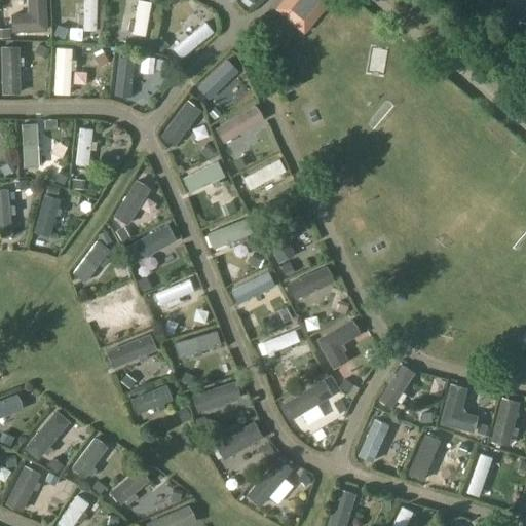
[(27,0),(28,14),(10,15),(11,32),(45,30),(43,0),(27,0)]
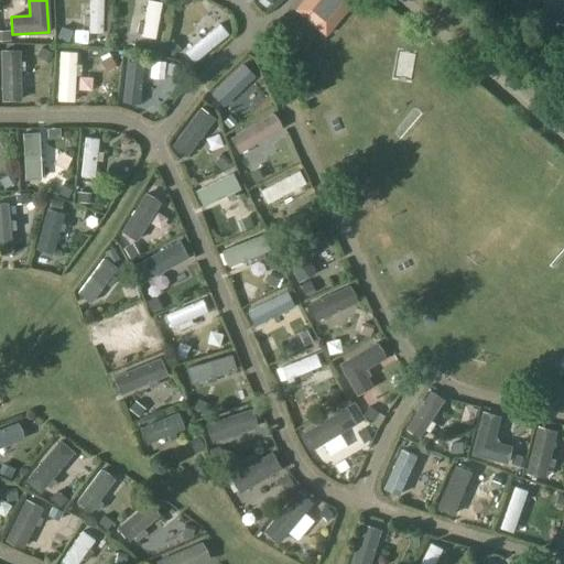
[(304,0),(297,9),(326,33),(354,0),(304,0)]
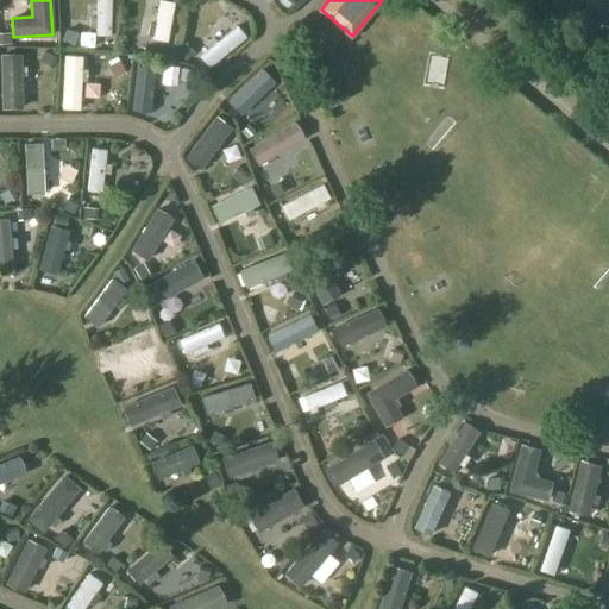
[(608,0),(591,0),(582,12),(608,36),(608,0)]
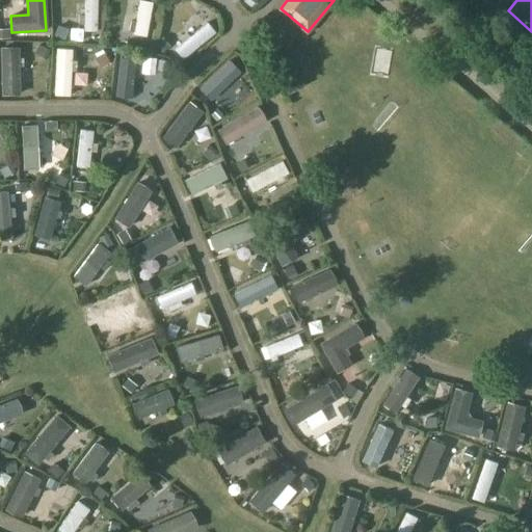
[(98,8),(84,8),(83,49),(97,50),(98,8)]
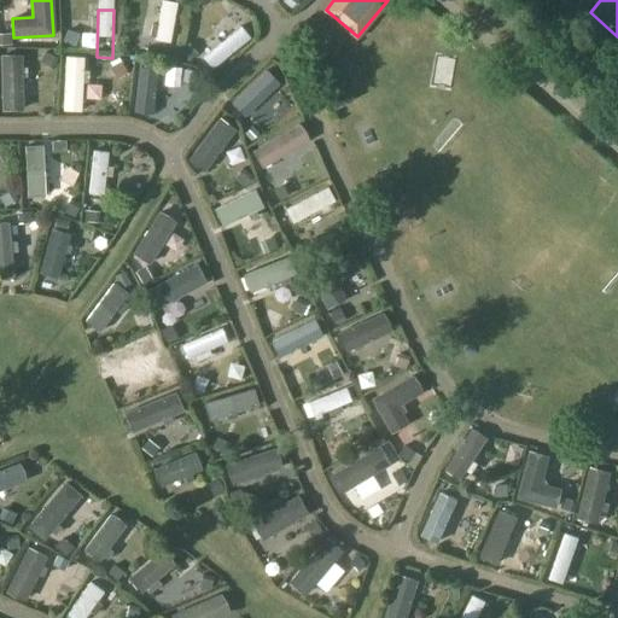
[(170,63),(179,24),(163,21),(156,60),(170,63)]
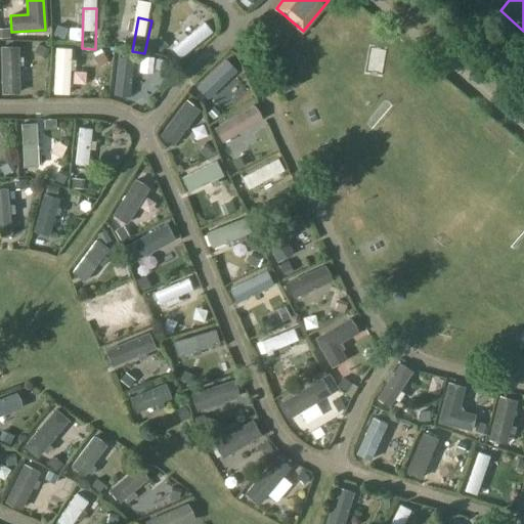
[(202,38),(174,69),(184,78),(212,47),(202,38)]
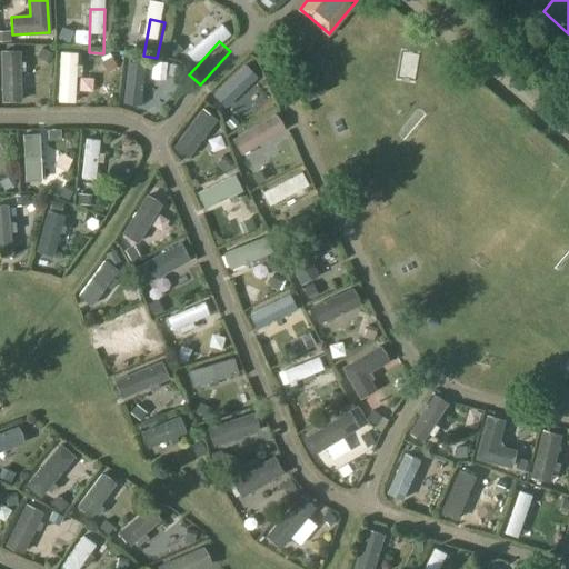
[(19,53),(1,53),(2,103),(20,102),(19,53)]
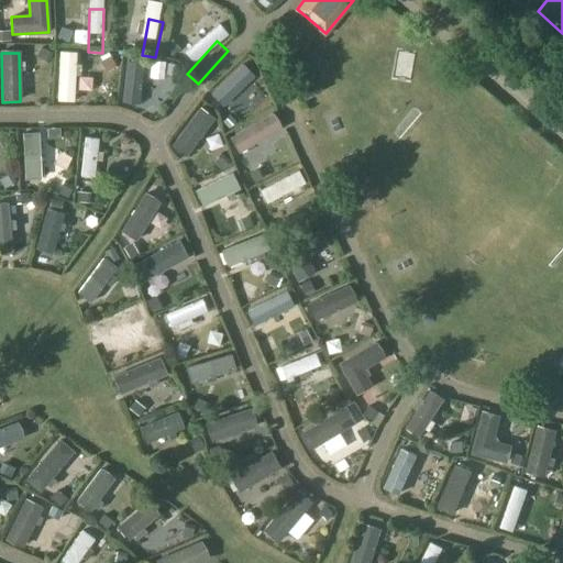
[(254,79),(243,67),(211,97),(223,109),(254,79)]
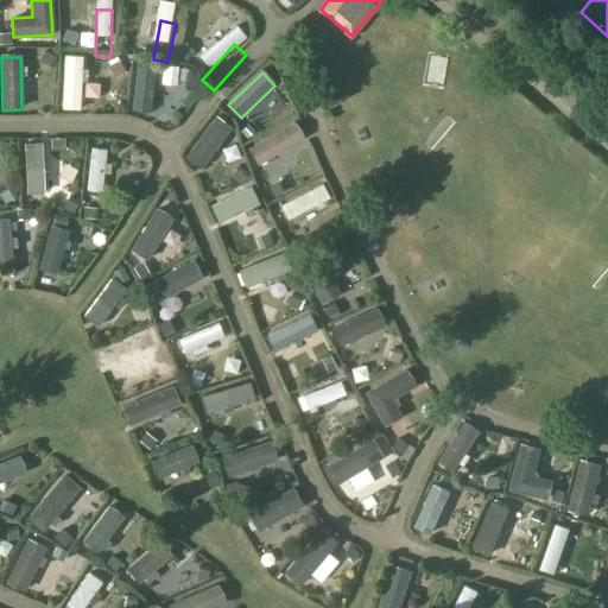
[(295,126),(248,153),(258,169),(304,141),(295,126)]
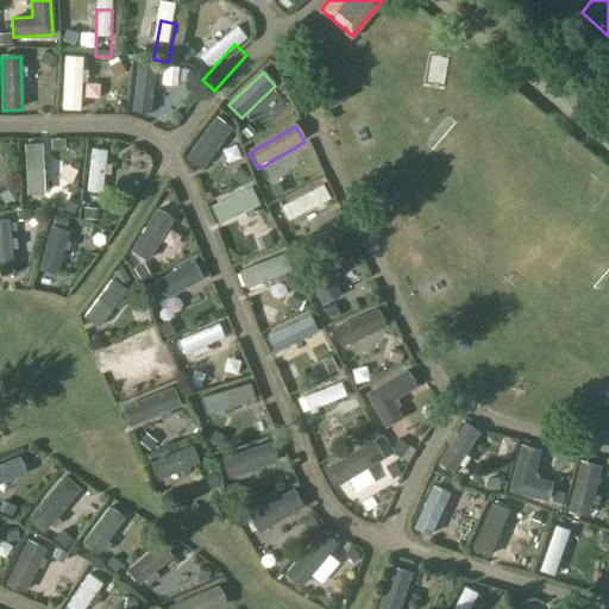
[(61,161),(25,163),(27,217),(52,215),(52,195),(62,194),(61,161)]
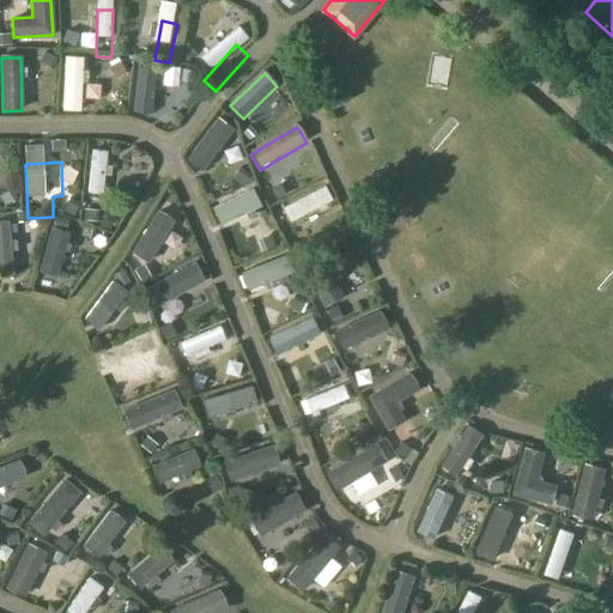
[(91,169),(90,214),(107,214),(108,170),(91,169)]
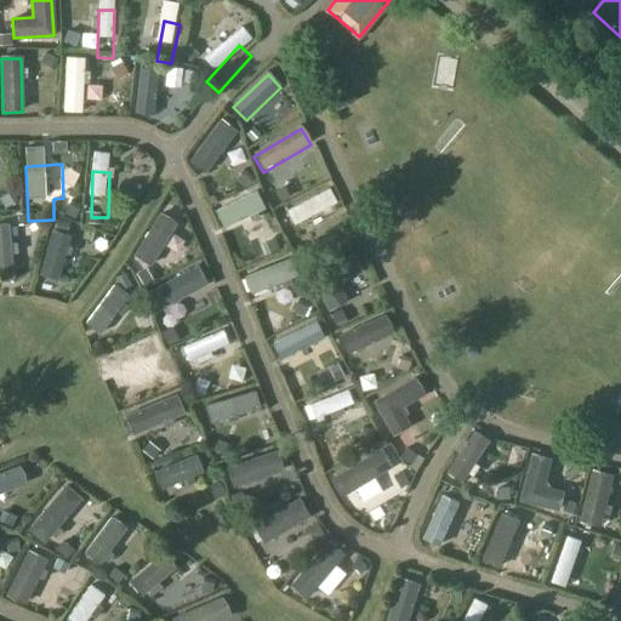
[(216,231),(226,250),(240,243),(243,248),(269,234),(257,210),(216,231)]
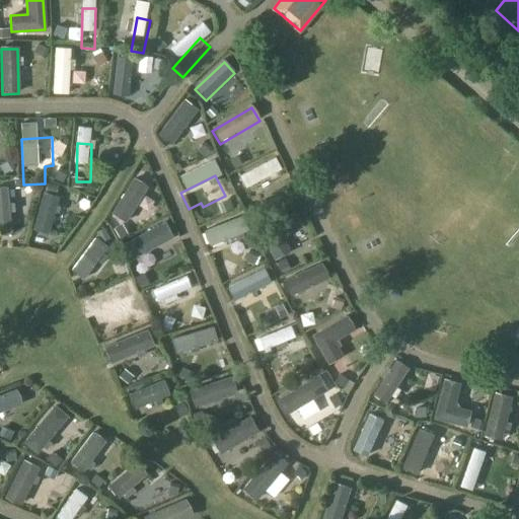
[(240,191),(246,204),(283,189),(278,175),(240,191)]
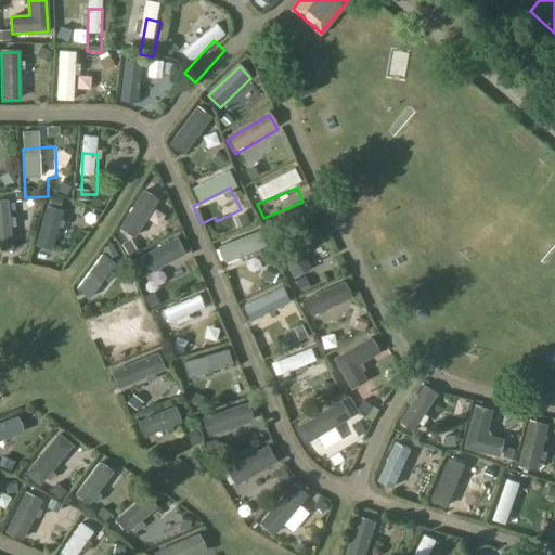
[(0,249),(12,248),(8,201),(0,202),(0,249)]
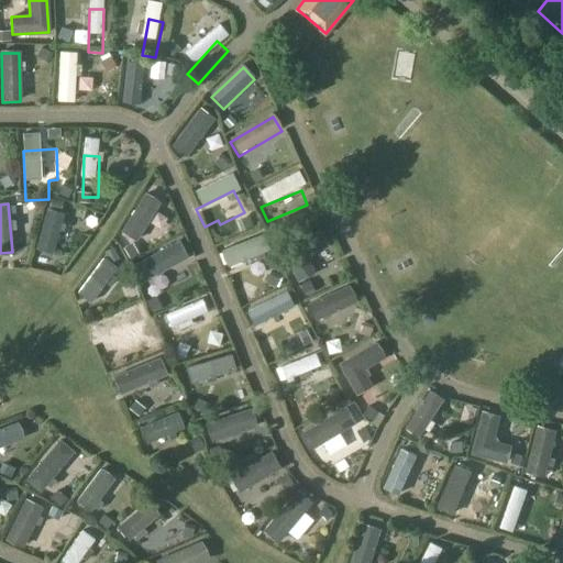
[(305,256),(327,246),(320,230),(283,247),(298,280),(313,274),(305,256)]
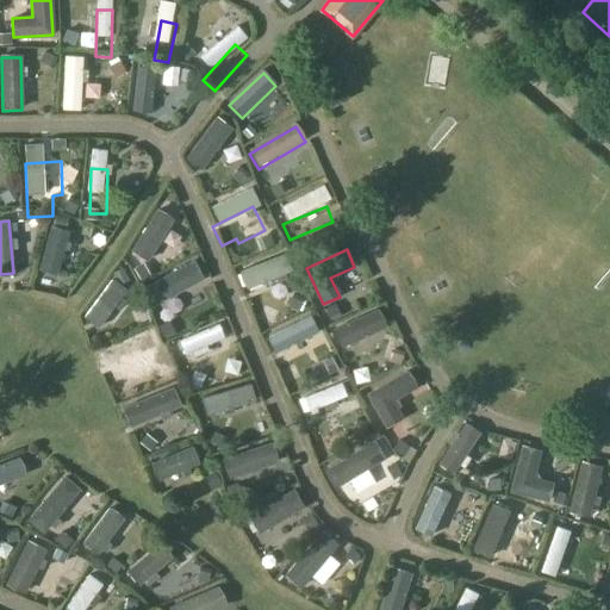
[(193,261),(145,287),(155,305),(203,279),(193,261)]
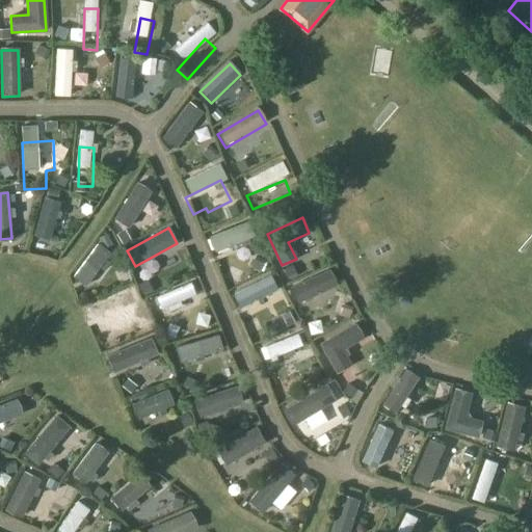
[(57,255),(60,232),(42,229),(37,251),(57,255)]
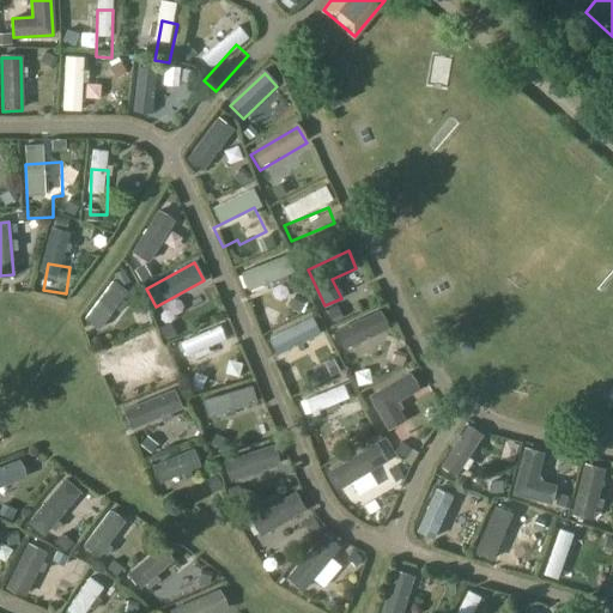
[(167,339),(210,316),(194,287),(151,310),(167,339)]
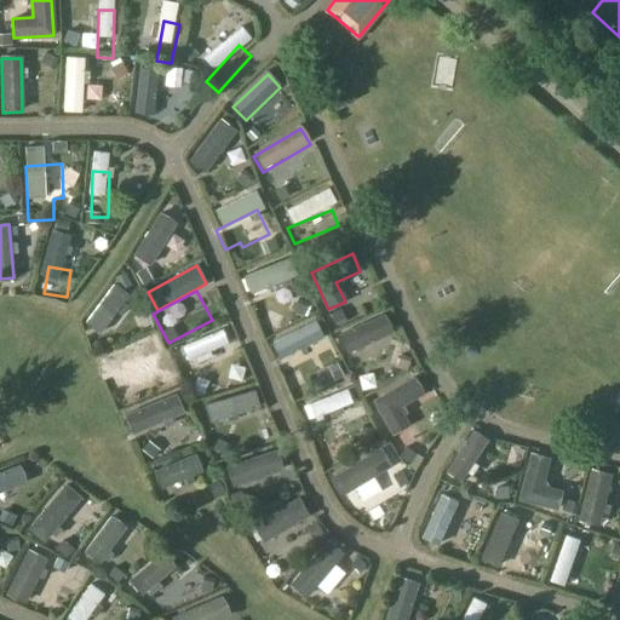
[(274,291),(250,300),(254,313),(279,303),(274,291)]
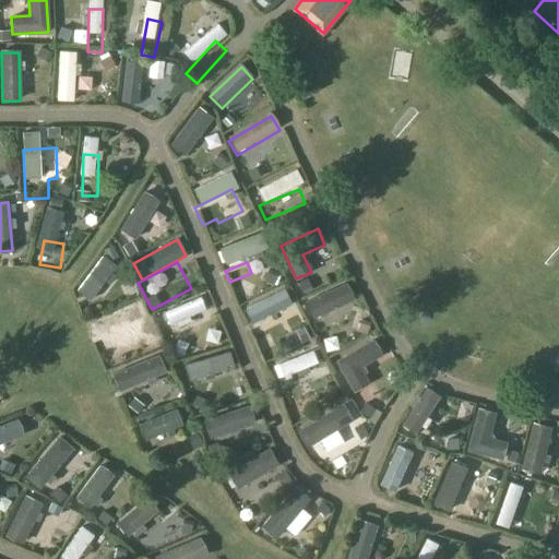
[(98,319),(116,284),(99,276),(83,311),(98,319)]
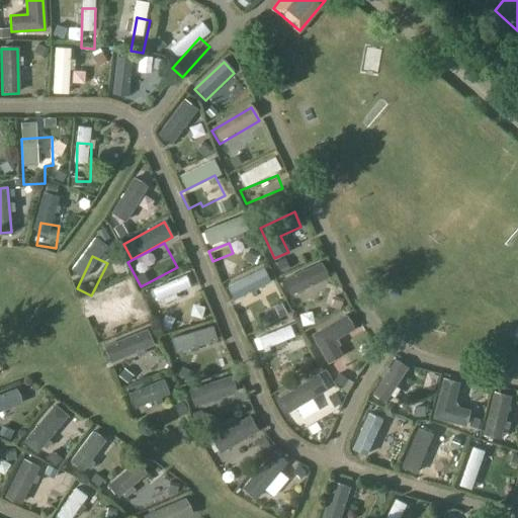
[(232,301),(237,316),(269,301),(264,288),(232,301)]
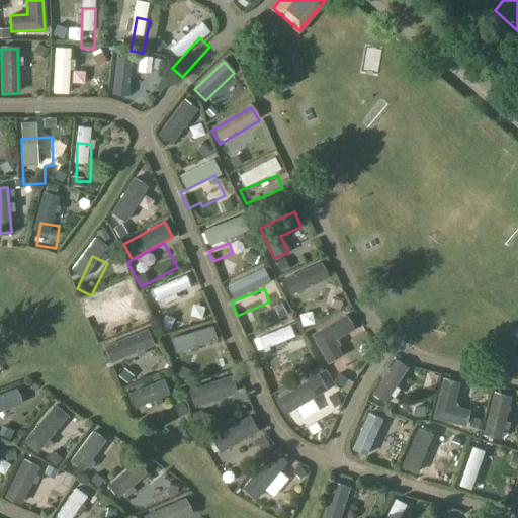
[(188,293),(154,307),(159,319),(193,307),(188,293)]
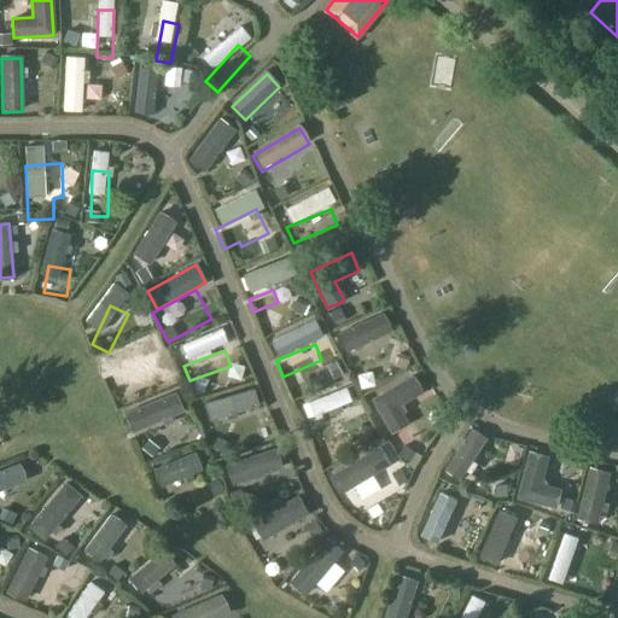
[(397,407),(421,392),(410,377),(371,400),(390,433),(407,424),(397,407)]
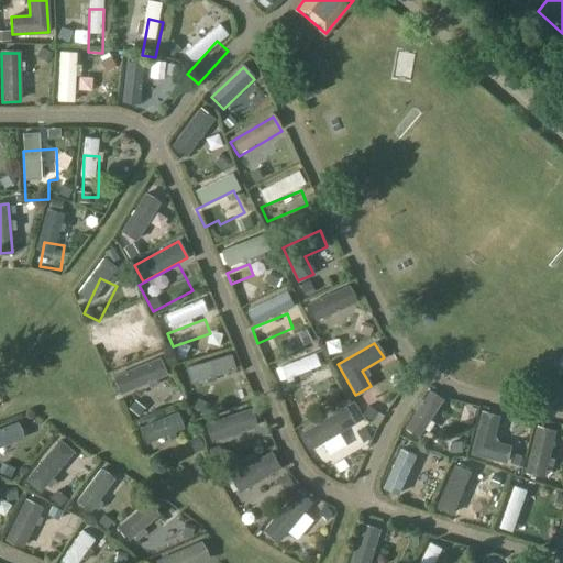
[(315,390),(317,401),(329,398),(321,372),(279,384),(284,398),(315,390)]
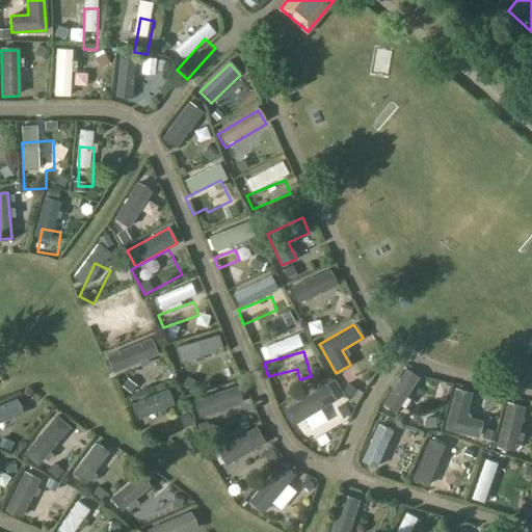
[(216,356),(179,361),(181,378),(218,374),(216,356)]
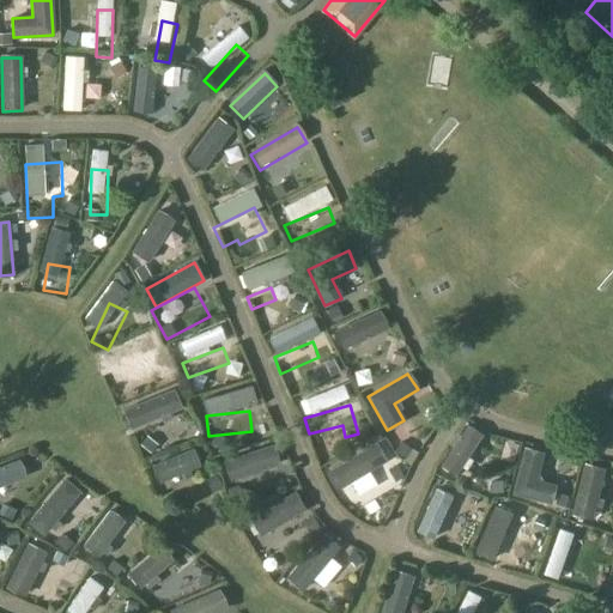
[(327,466),(339,487),(386,460),(372,439),(327,466)]
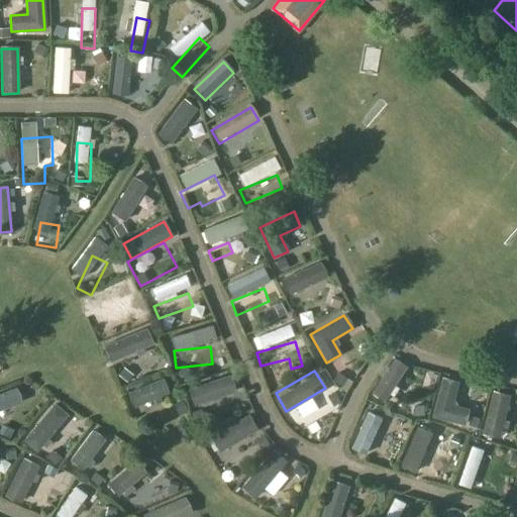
[(169,392),(163,378),(128,392),(134,407),(169,392)]
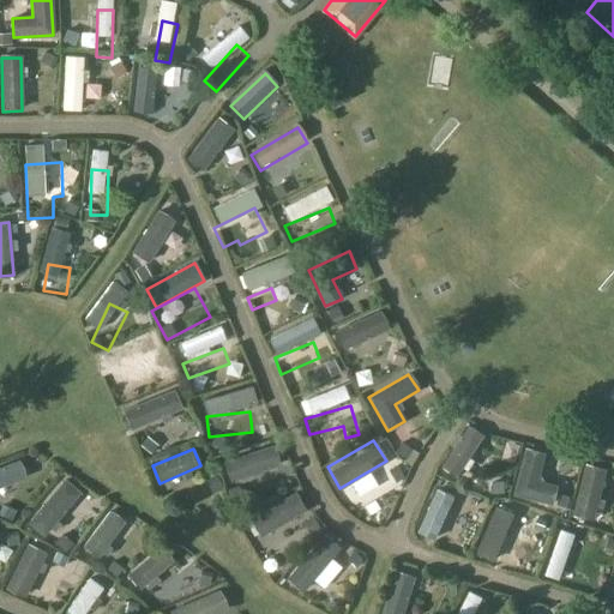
[(537,482),(545,453),(527,450),(516,495),(554,505),(558,487),(537,482)]
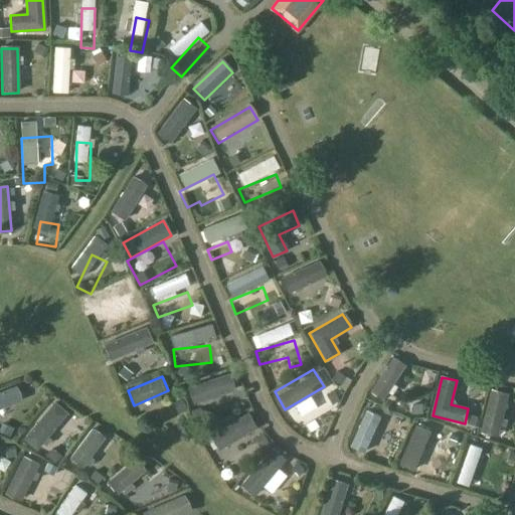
[(503,419),(509,394),(492,390),(482,433),(498,437),(501,424),(505,426),(507,420),(503,419)]
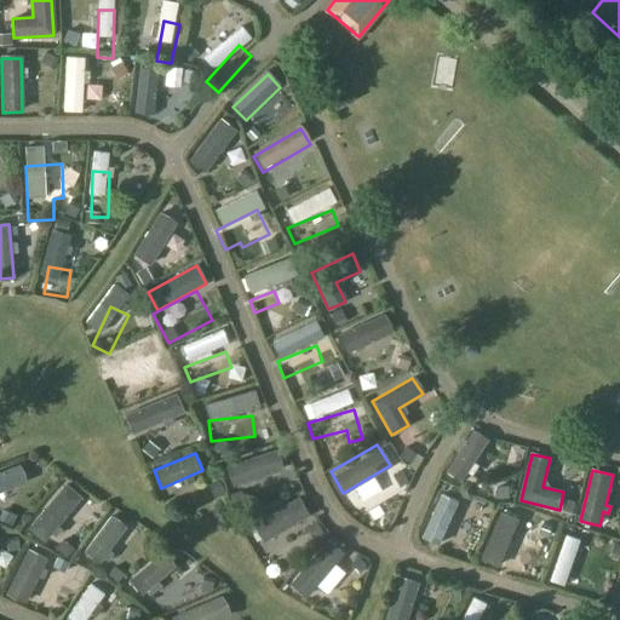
[(342,505),(356,529),(396,505),(383,482),(342,505)]
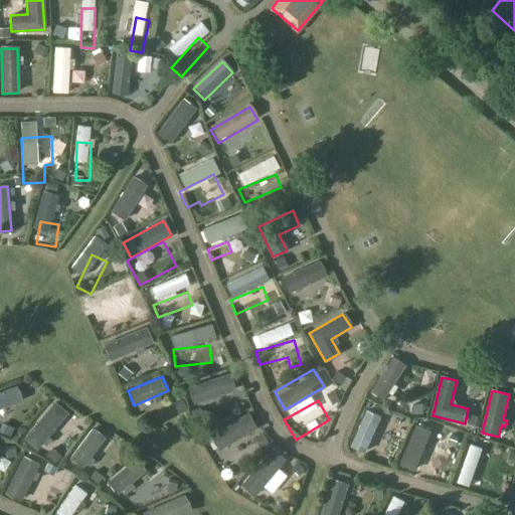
[(224,401),(199,411),(203,419),(227,410),(224,401)]
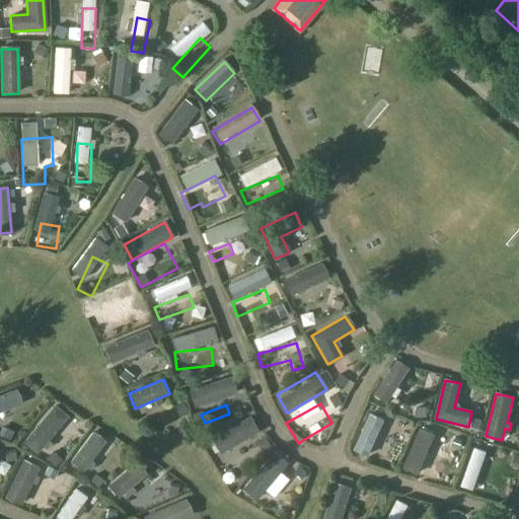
[(0,430),(14,426),(9,411),(0,413),(0,430)]
